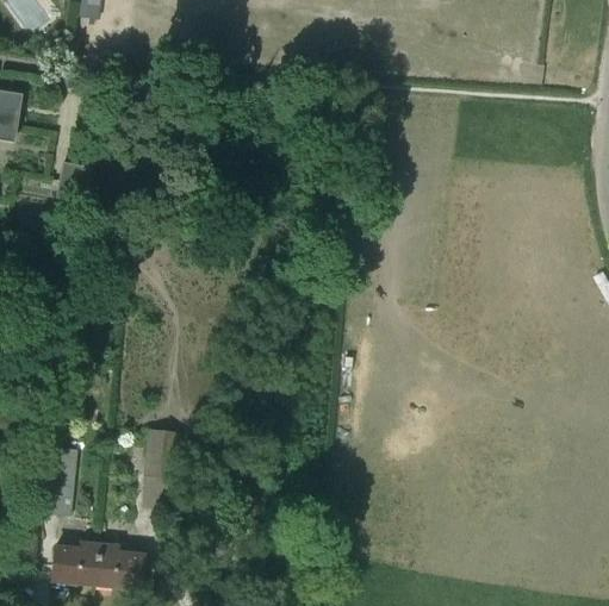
[(0,89),(0,138),(13,141),(20,93),(0,89)]
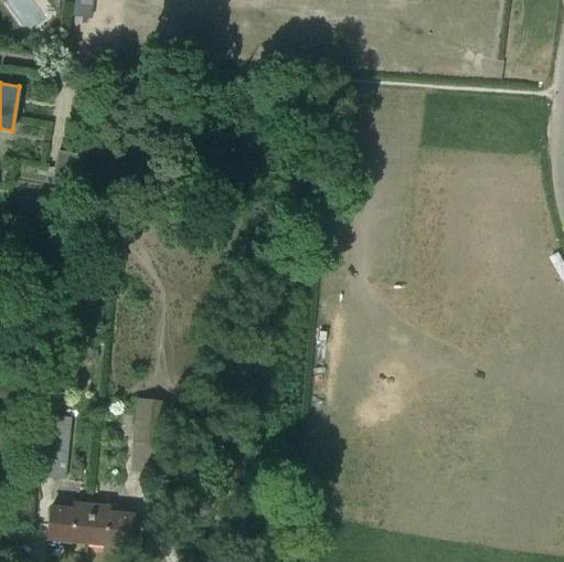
[(136,398),(132,439),(162,442),(167,400),(136,398)]
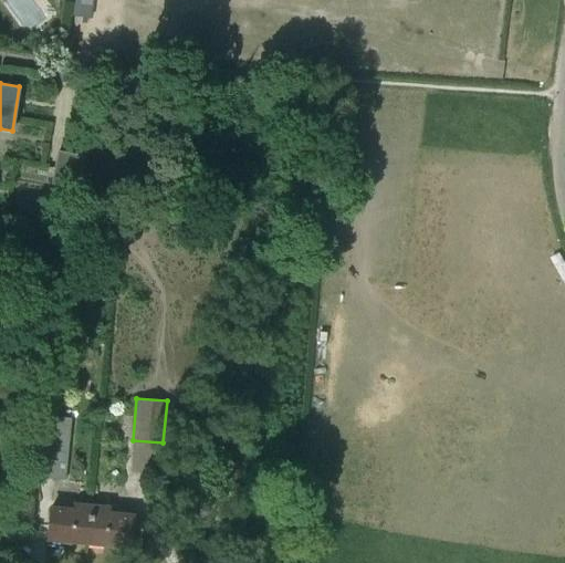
[(30,473),(65,477),(72,418),(38,414),(30,473)]
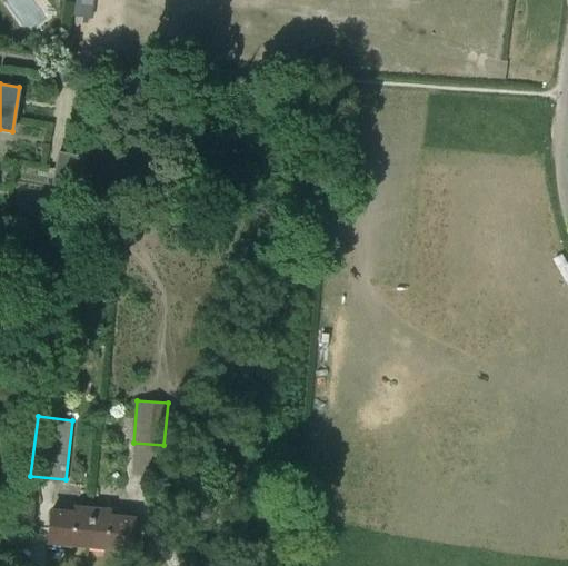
[(48,539),(89,544),(92,507),(75,506),(75,512),(50,509),(48,539)]
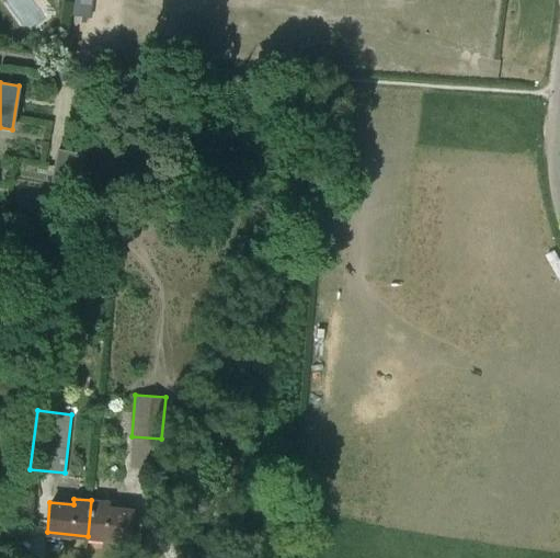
[(91,500),(88,536),(128,539),(132,510),(107,508),(107,501),(91,500)]
